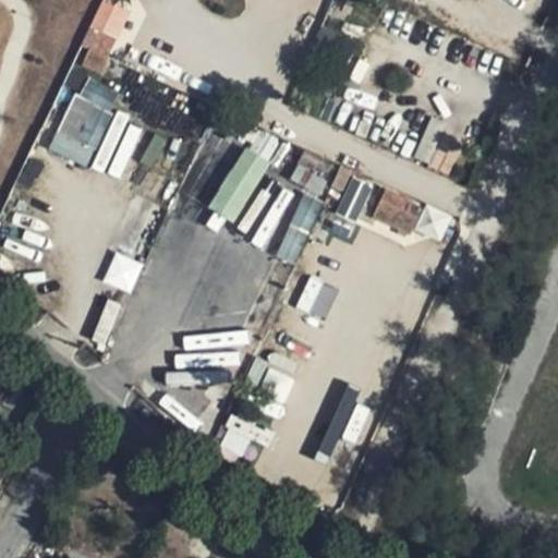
[(108,57),(88,48),(81,64),(100,74),(108,57)]
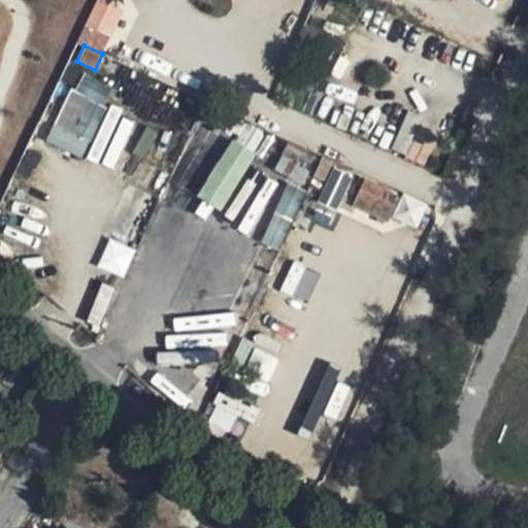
[(127,100),(76,77),(46,140),(97,164),(127,100)]
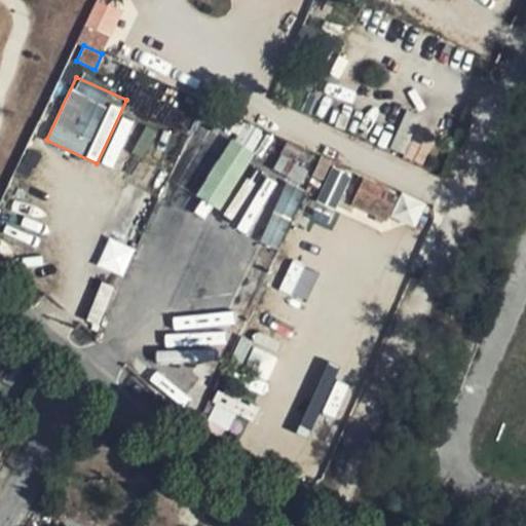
[(177,98),(171,112),(184,118),(189,104),(177,98)]
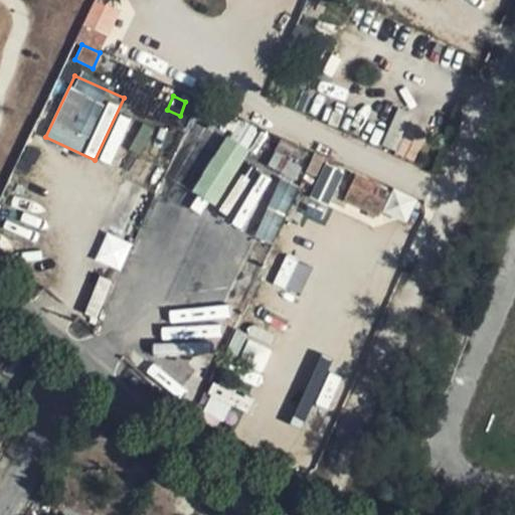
[(190,190),(213,205),(250,150),(227,135),(190,190)]
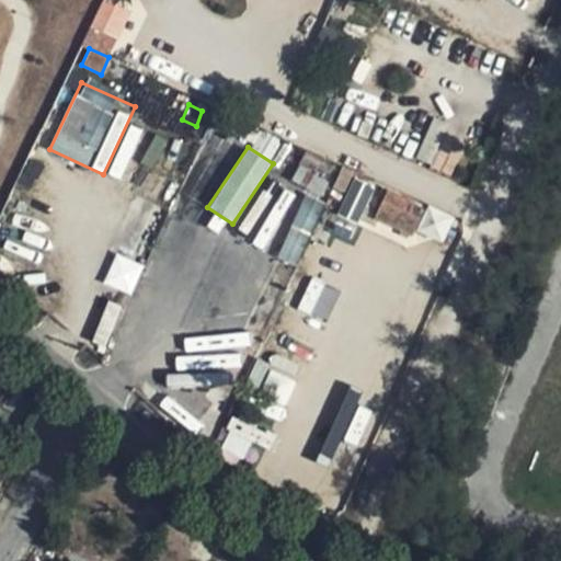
[(270,250),(292,195),(277,190),(255,244),(270,250)]
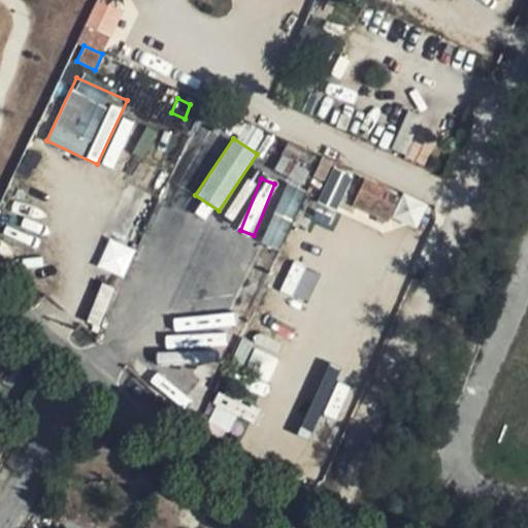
[(355,195),(382,207),(389,193),(362,179),(355,195)]
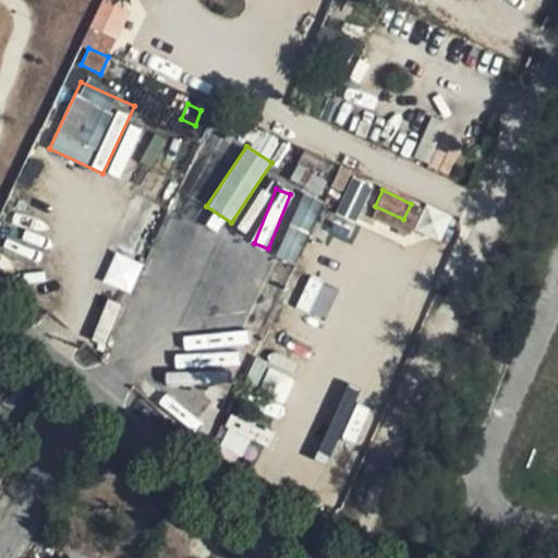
[(299,194),(278,256),(298,264),(318,201),(299,194)]
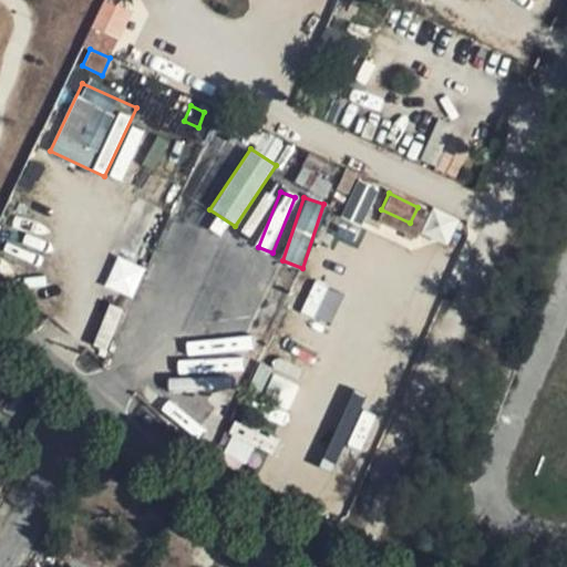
[(422,228),(430,212),(418,207),(410,223),(422,228)]
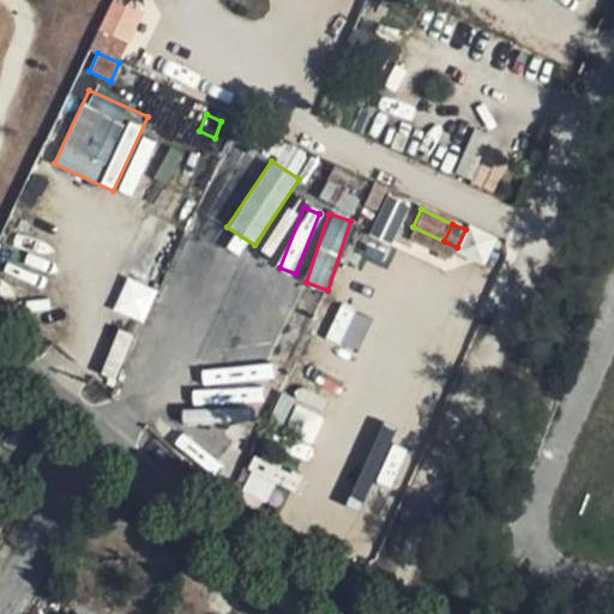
[(113,309),(142,321),(155,290),(126,278),(113,309)]
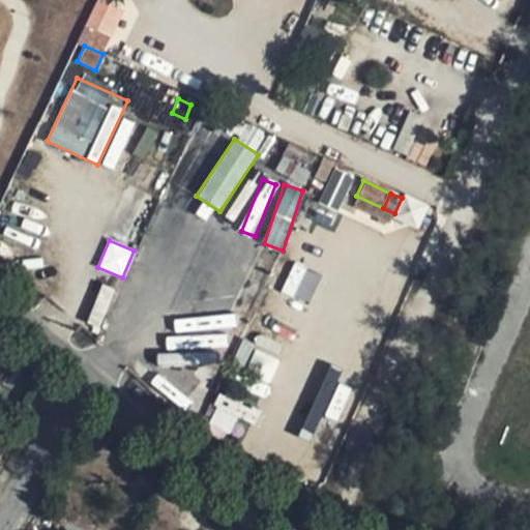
[(315,431),(341,372),(329,366),(303,425),(315,431)]
